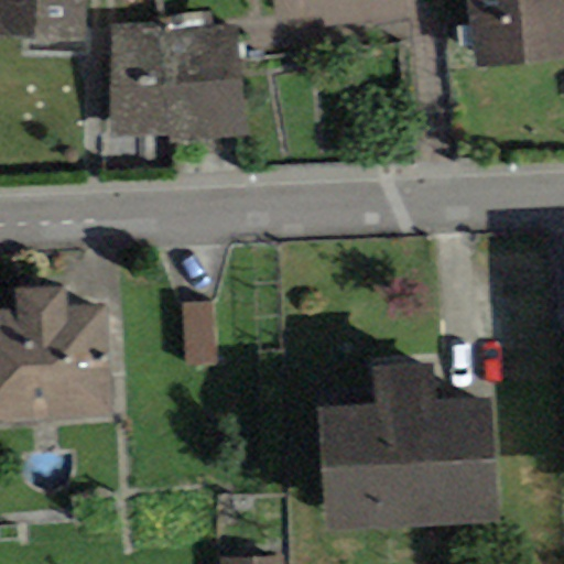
[(0,0),(0,41),(82,44),(83,0),(0,0)]
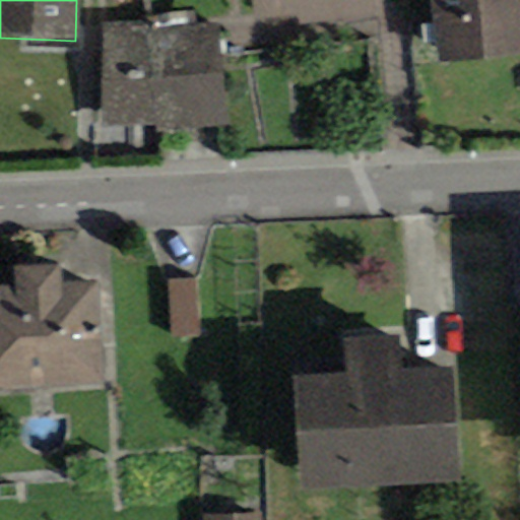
[(519,0),(433,0),(440,65),(519,55),(519,0)]
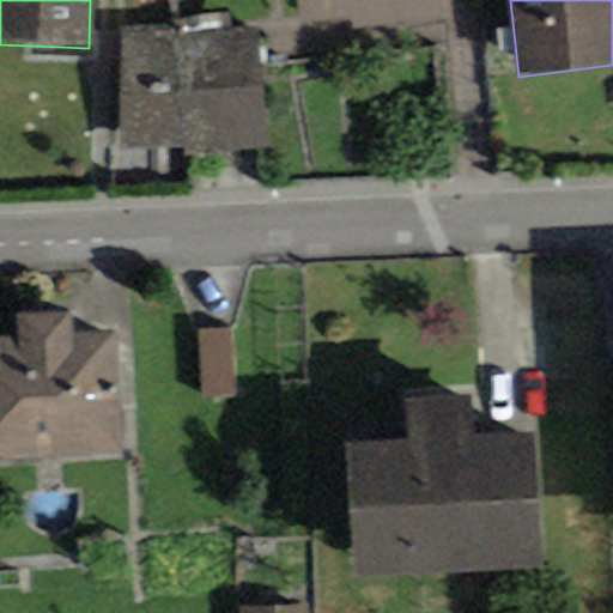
[(120,28),(120,149),(184,146),(184,155),(271,147),(254,29),(176,40),(176,25),(120,28)]
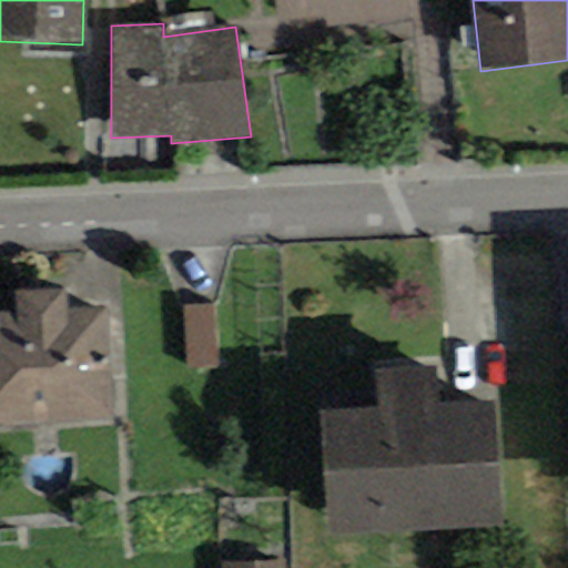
[(0,432),(113,425),(105,306),(66,308),(63,288),(16,292),(17,312),(0,313),(0,432)]
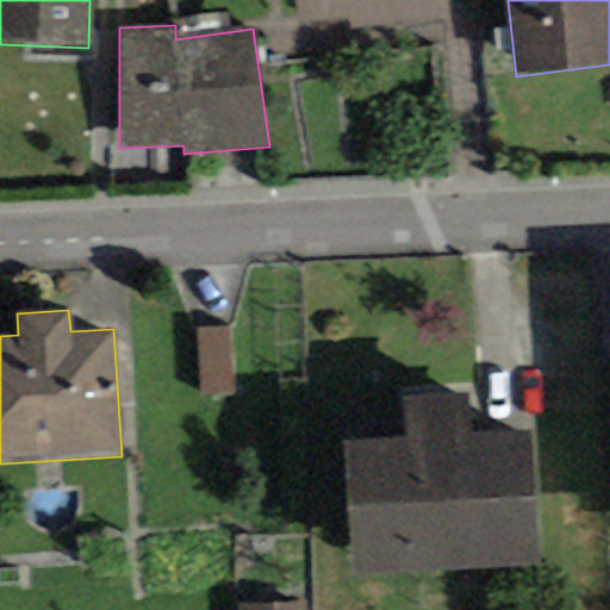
[(235,397),(229,328),(198,331),(204,399),(235,397)]
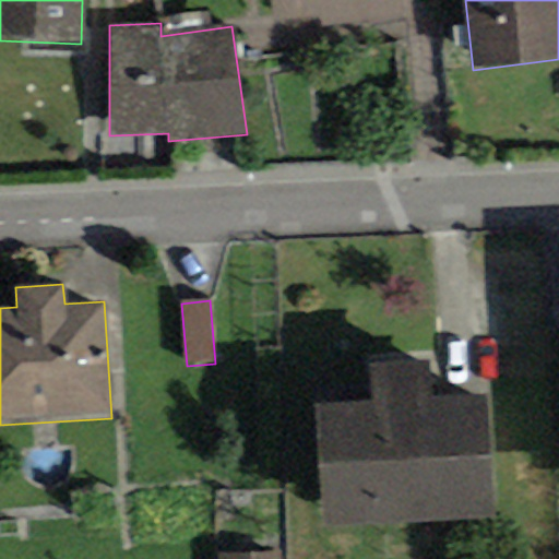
[(323,527),(494,520),(488,397),(430,400),(428,361),(369,365),(371,403),(317,406),(323,527)]
